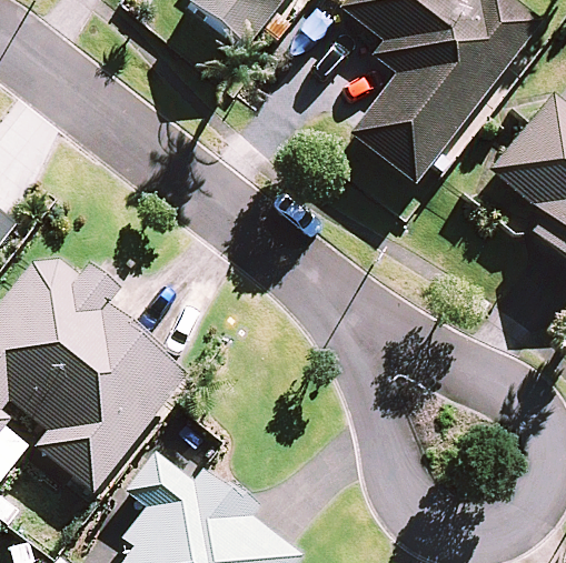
[(191,0),(190,2),(245,46),(280,0),(191,0)]
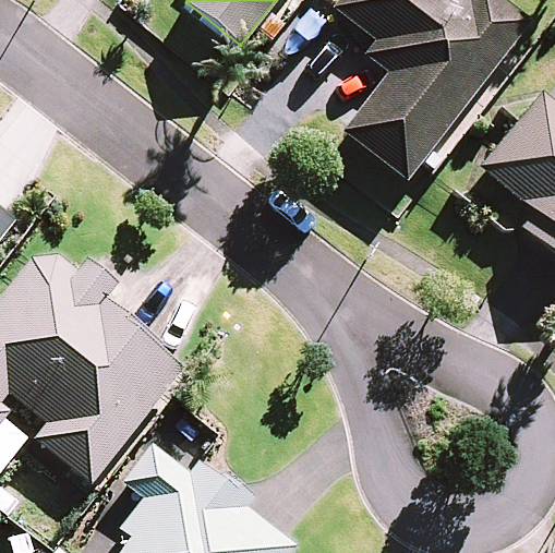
[(339,0),(334,8),(375,38),(364,52),(390,73),(345,133),(408,180),(530,19),(506,0),(339,0)]
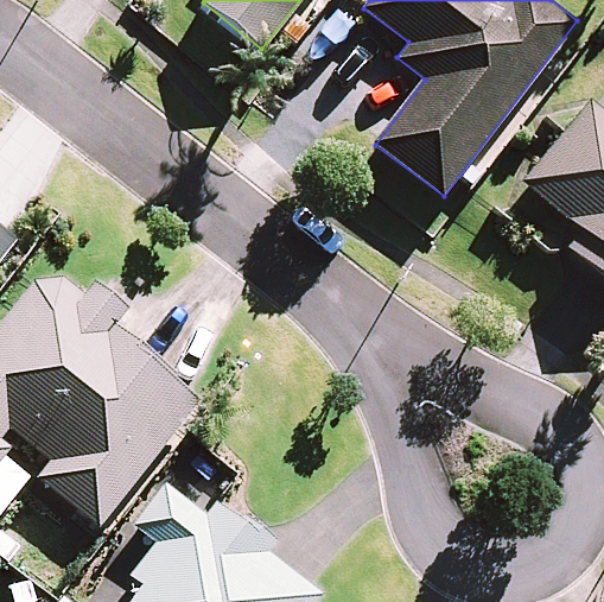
[(603,106),(596,100),(523,181),(580,232),(568,245),(603,276),(603,106)]
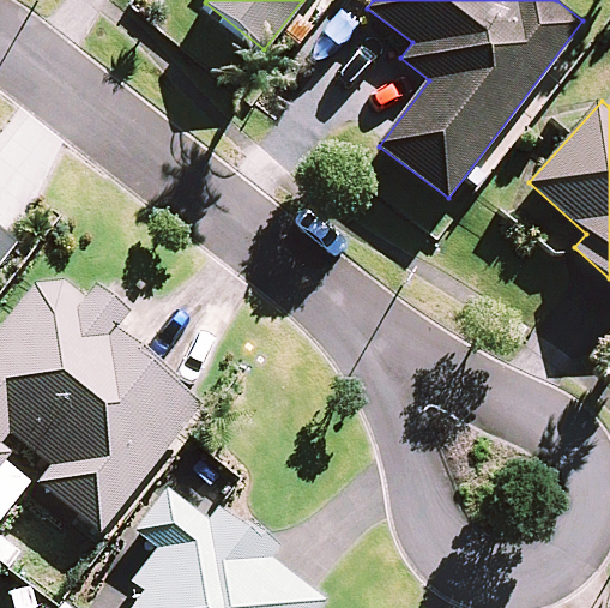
[(0,259),(14,241),(0,229),(0,259)]
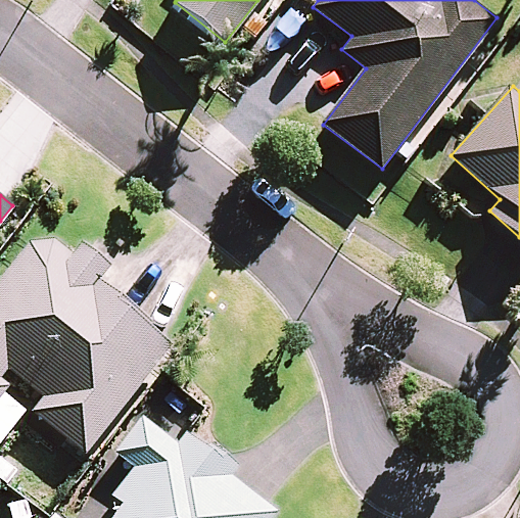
[(45,393),(34,408),(83,451),(175,345),(99,278),(107,269),(50,219),(0,276),(0,441),(28,410),(6,391),(13,384),(0,372),(0,370),(8,361),(45,393)]
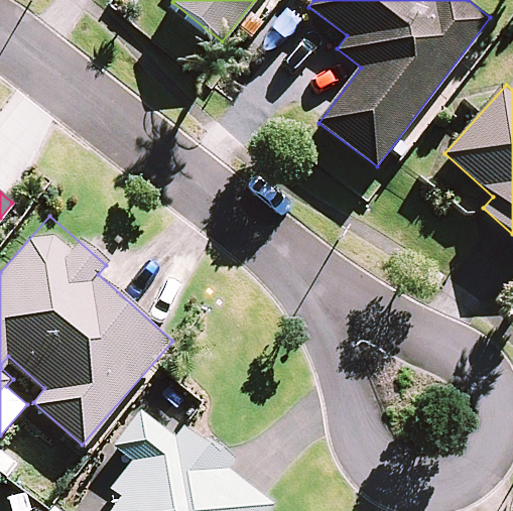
[(265,510),(273,502),(149,400),(114,442),(145,468),(109,510),(265,510)]
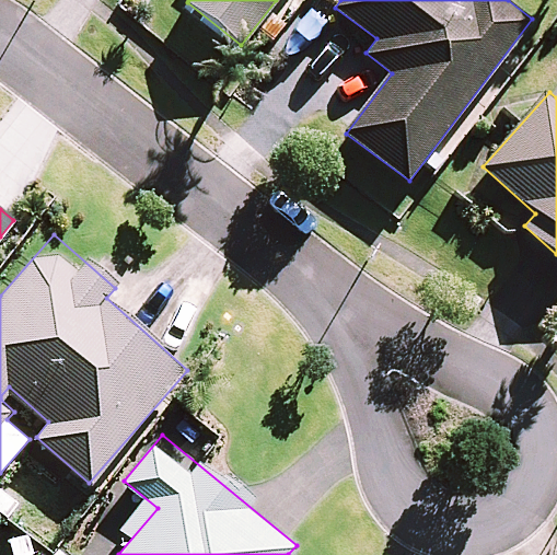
All buildings are outlined.
